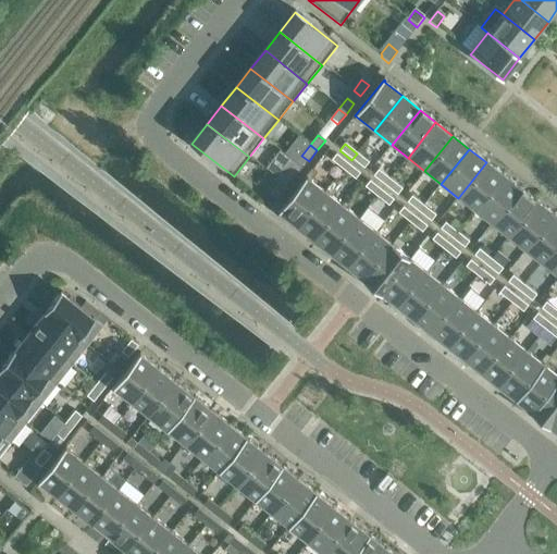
[(357,154),(351,160),(363,170),(369,162),(357,154)]
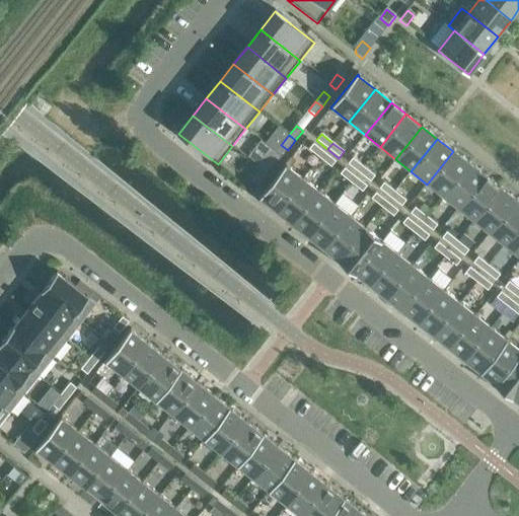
[(313,145),(308,151),(319,160),(324,153),(313,145)]
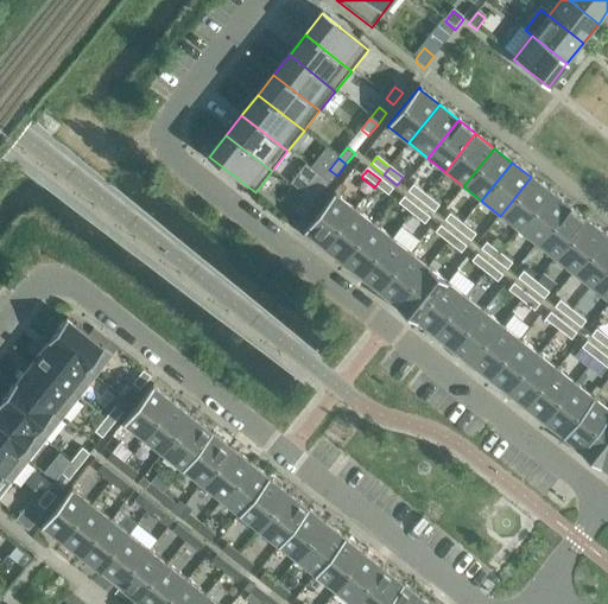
[(500,216),(518,230),(549,191),(531,177),(500,216)]
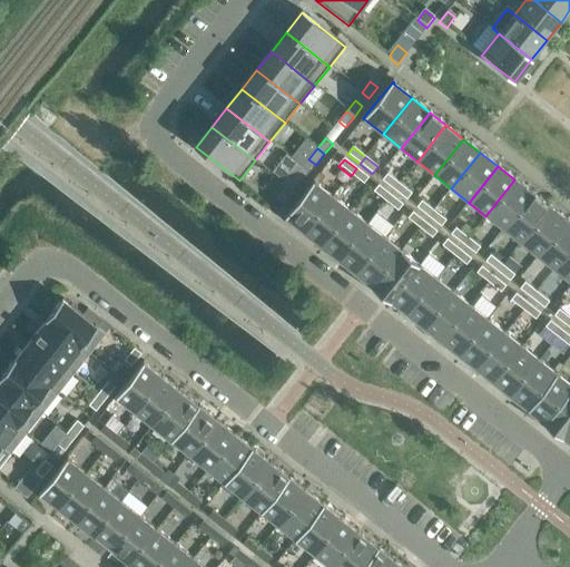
[(356,168),(351,176),(363,185),(369,178),(356,168)]
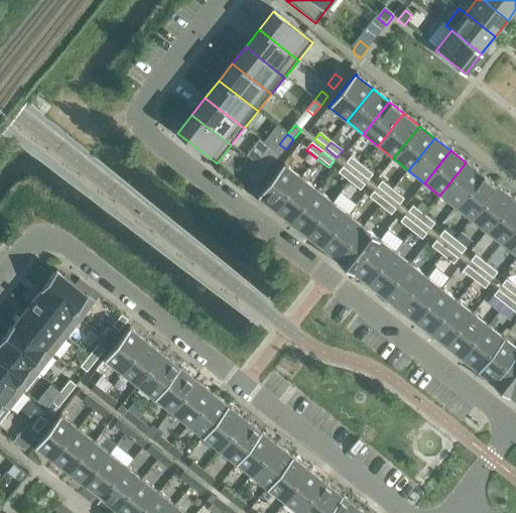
[(351,157),(346,164),(357,172),(362,166),(351,157)]
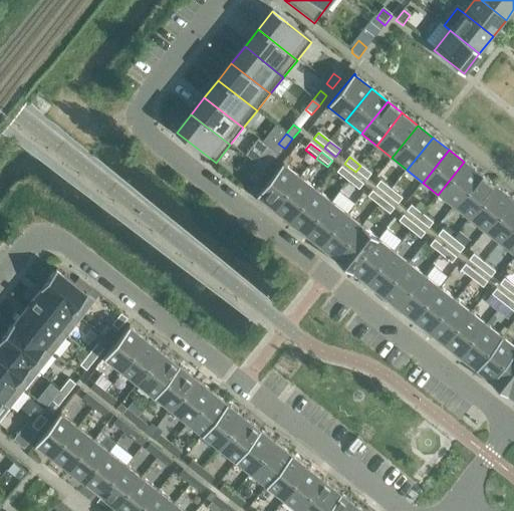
[(287,158),(282,164),(287,168),(291,162),(287,158)]
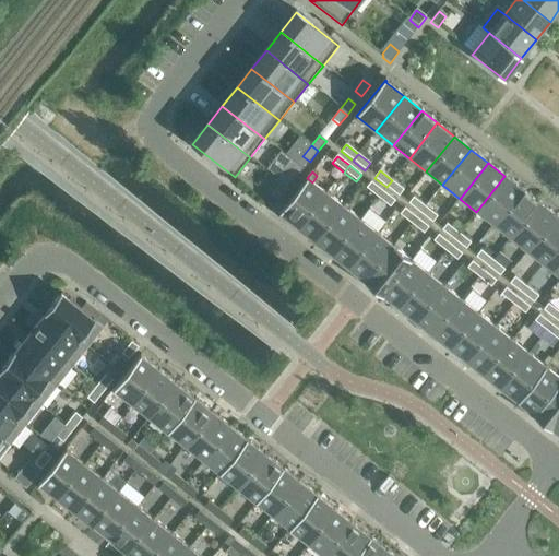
[(282,182),(288,188),(297,178),(289,173),(282,182)]
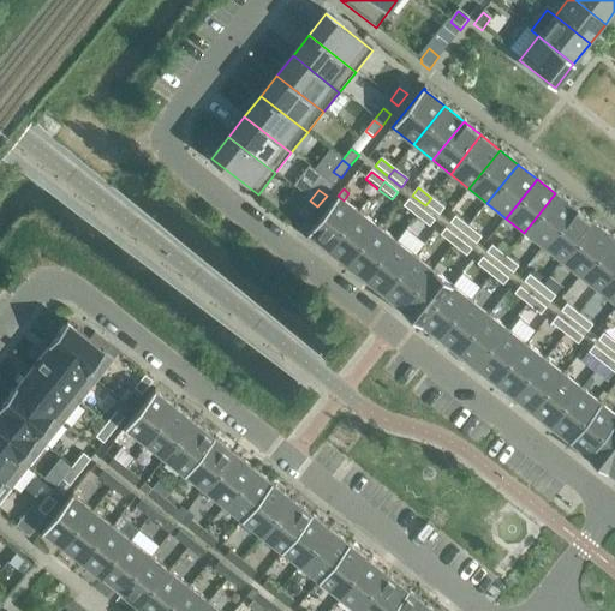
[(524,233),(543,247),(574,209),(555,193),(524,233)]
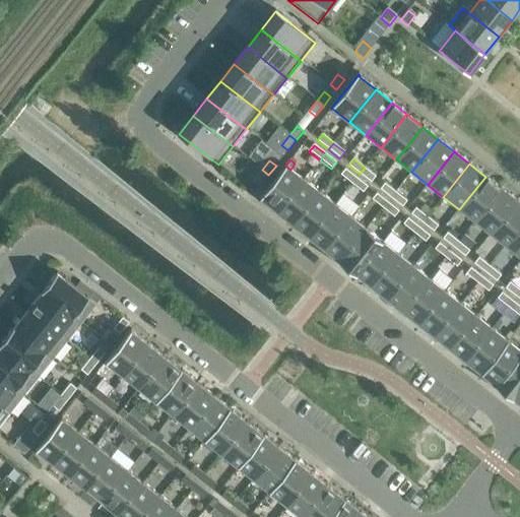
[(285,166),(259,199),(277,213),(304,180),(290,170),(285,166)]
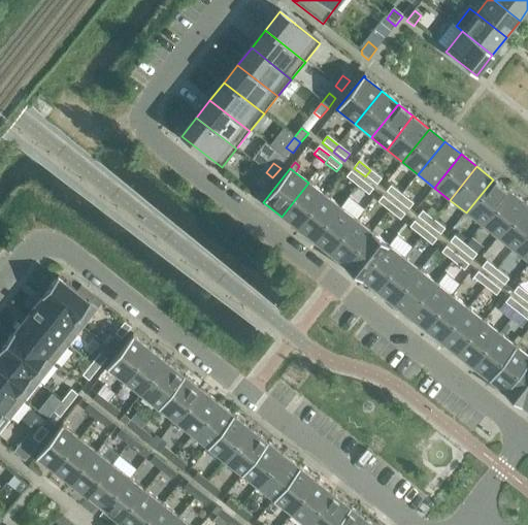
[(370,170),(365,176),(376,186),(382,179),(370,170)]
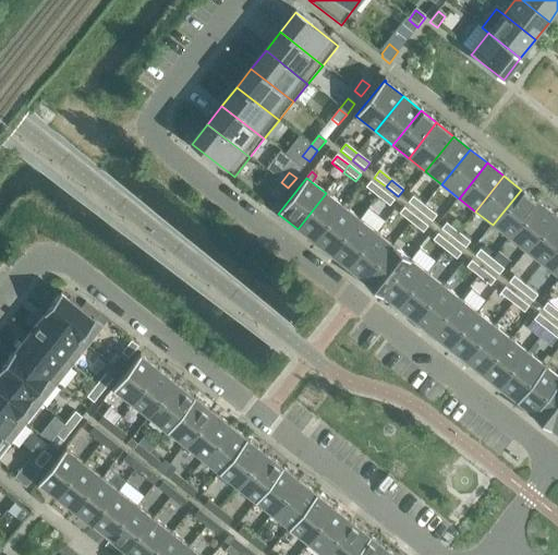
[(280,198),(288,188),(281,182),(273,193),(280,198)]
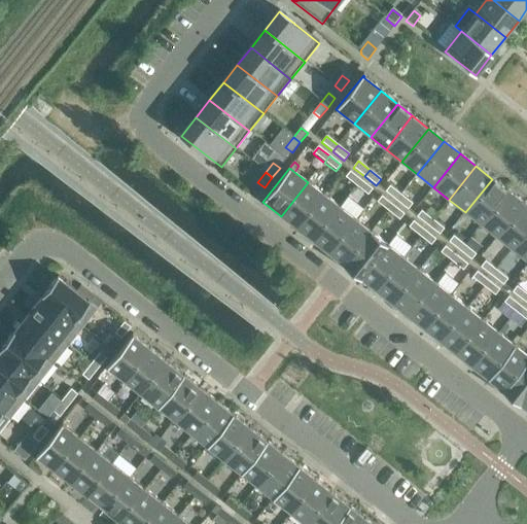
[(350,172),(345,178),(356,187),(361,181),(350,172)]
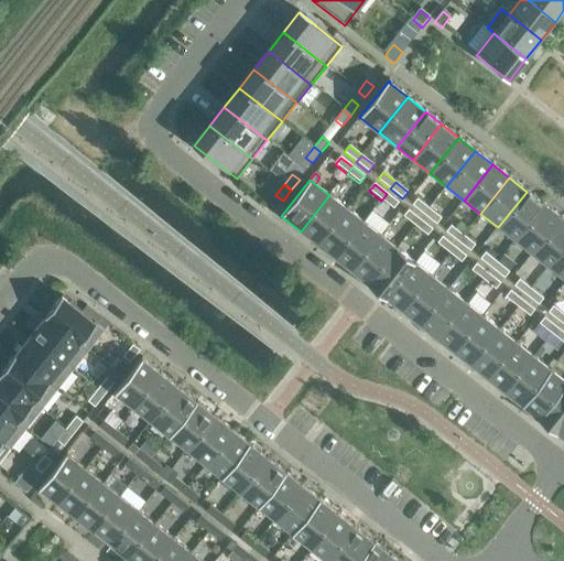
[(498,227),(514,240),(543,205),(527,192),(498,227)]
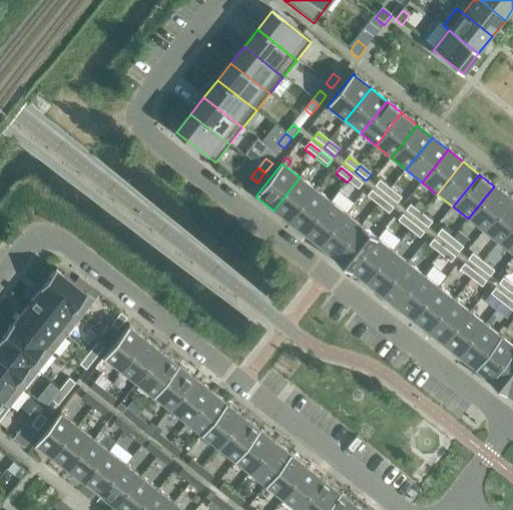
[(352,176),(347,182),(358,191),(363,184),(352,176)]
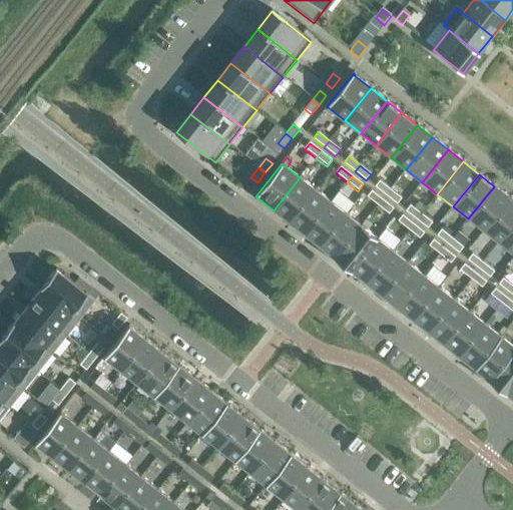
[(316,190),(300,177),(274,210),(290,222),(316,190)]
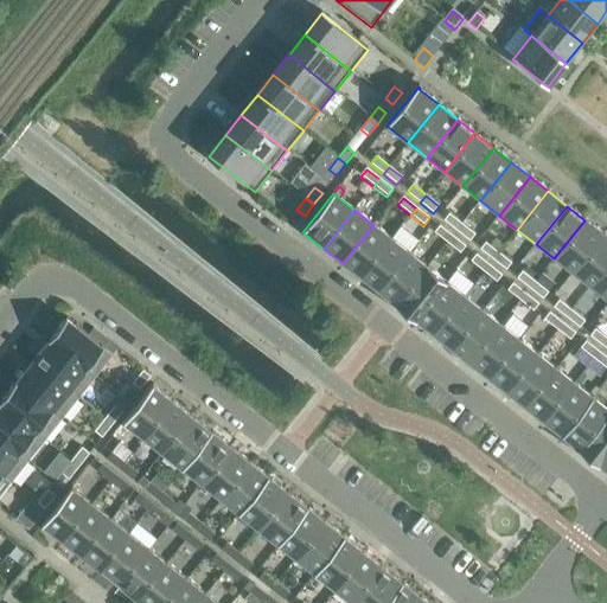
[(449,215),(443,222),(457,232),(462,224),(449,215)]
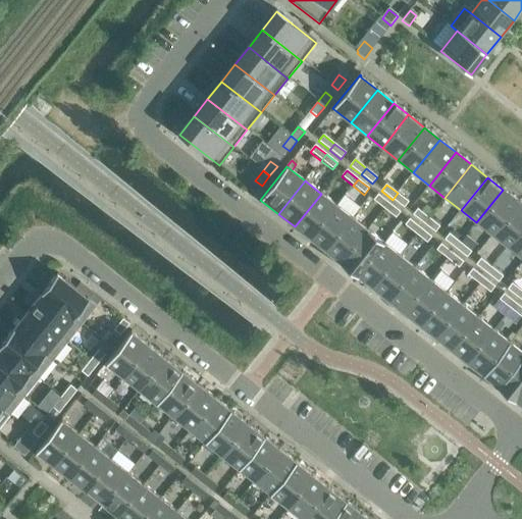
[(476,222),(492,236),(519,203),(503,190),(476,222)]
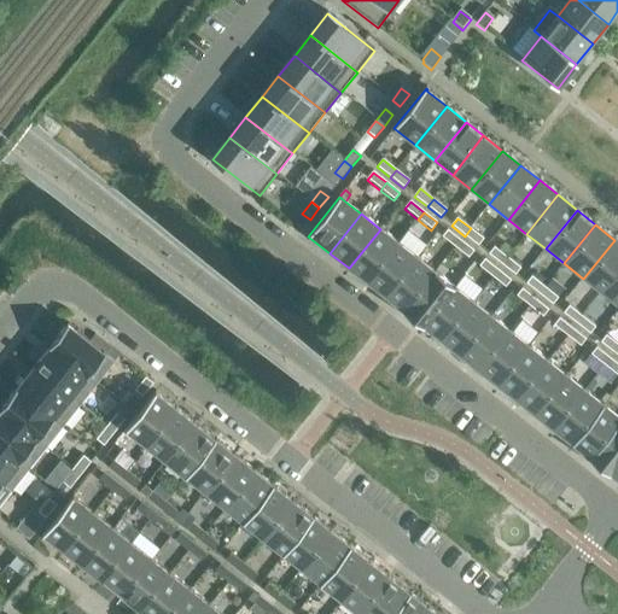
[(471,228),(465,237),(478,246),(484,239),(471,228)]
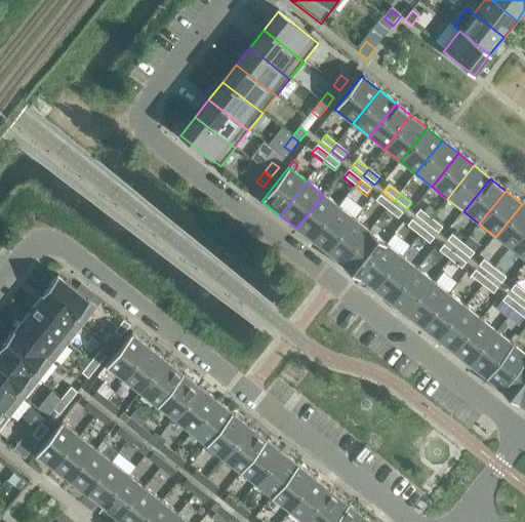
[(323,195),(296,228),(312,240),(338,207),(323,195)]
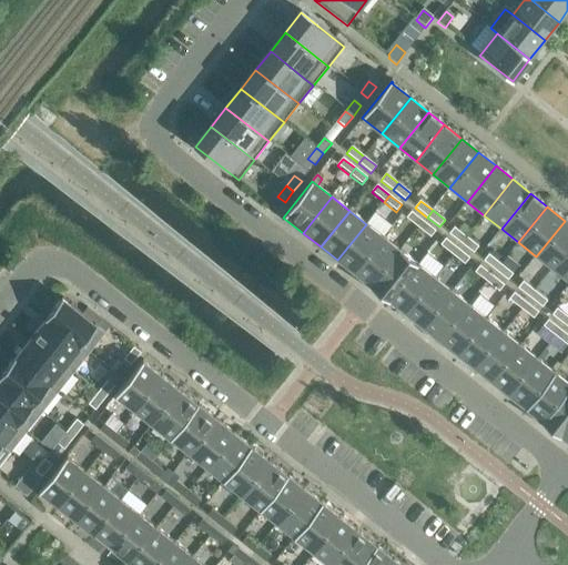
[(411,212),(405,219),(417,229),(423,222),(411,212)]
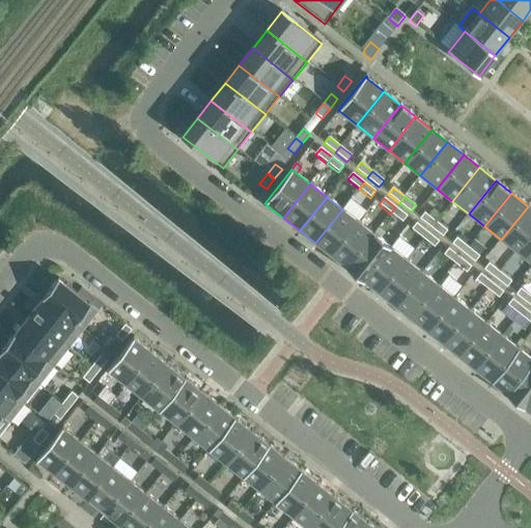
[(501,240),(516,252),(530,232),(530,209),(528,206),(501,240)]
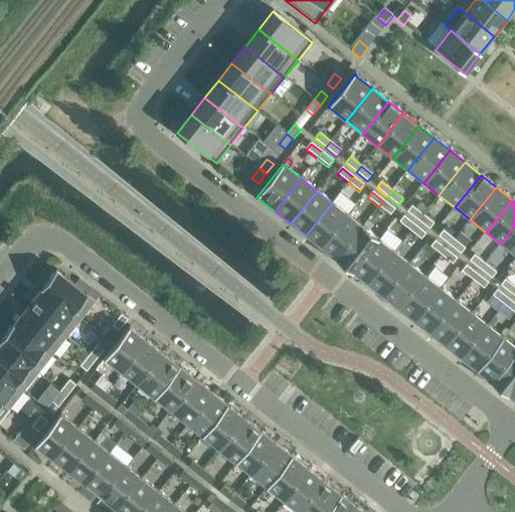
[(383,201),(378,207),(389,216),(394,210),(383,201)]
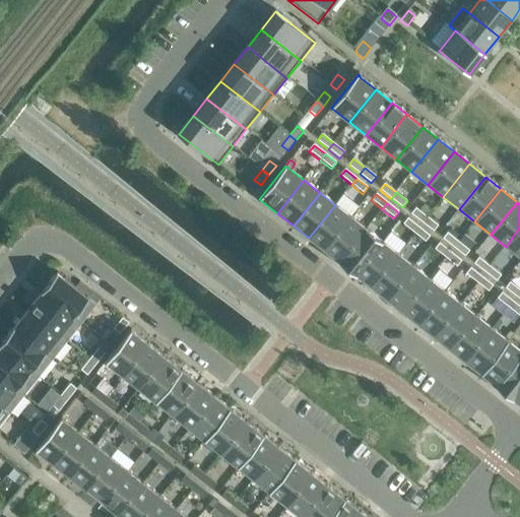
[(351,217),(335,205),(309,238),(325,251),(351,217)]
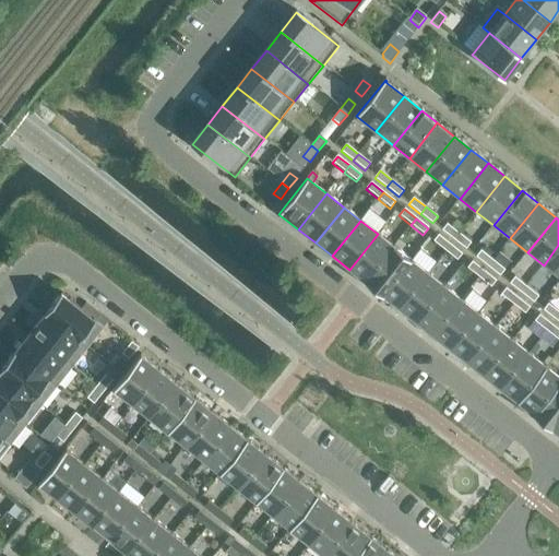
[(442,231),(454,240),(459,234),(447,224),(442,231)]
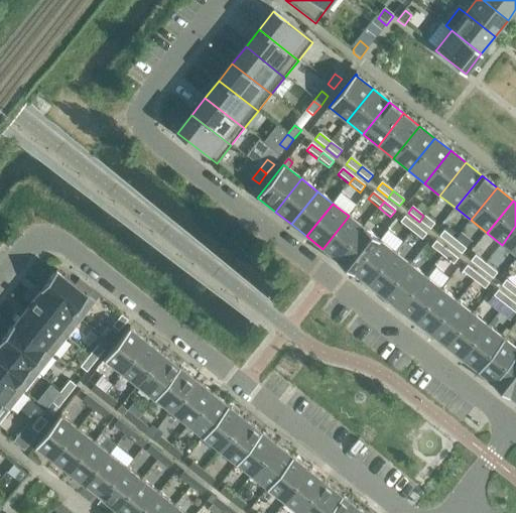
[(349,216),(323,249),(337,260),(336,261),(337,262),(364,228),(349,216)]
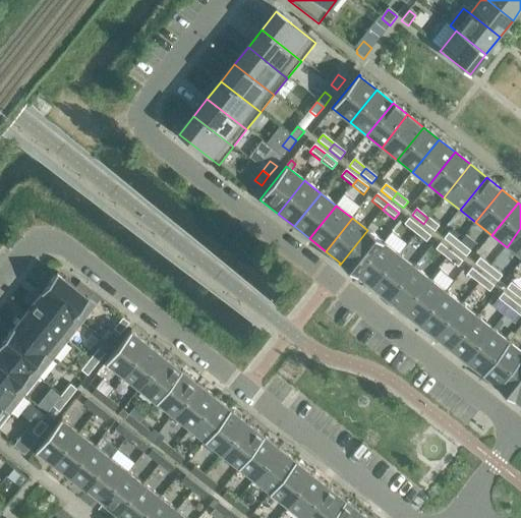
[(435,233),(440,226),(427,218),(423,224),(435,233)]
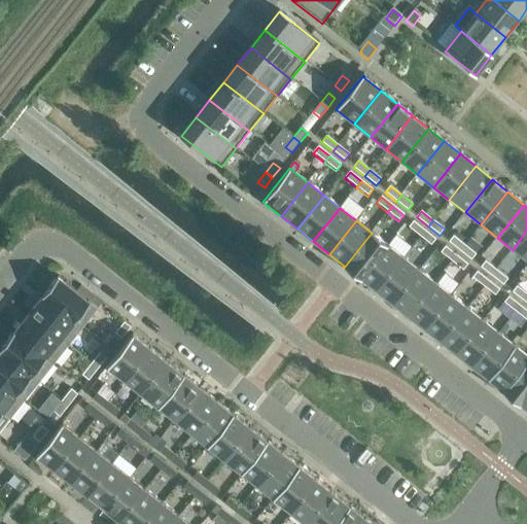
[(413,222),(408,229),(419,238),(424,231),(413,222)]
